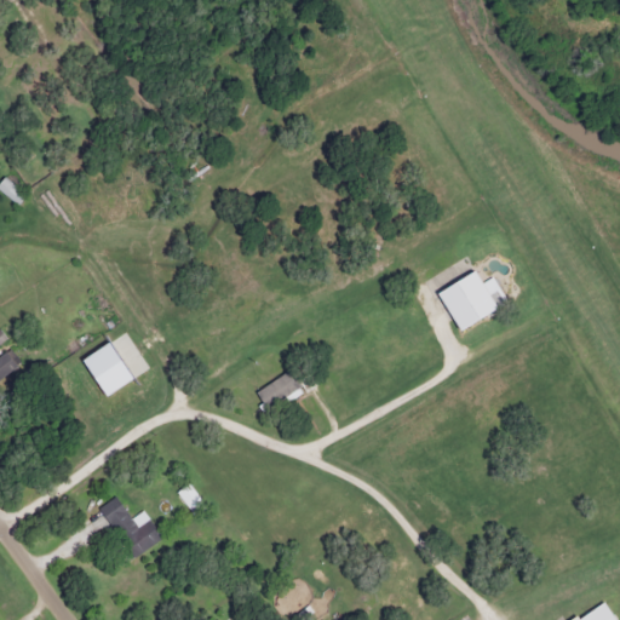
[(0,190),(16,204),(24,194),(3,177),(0,179),(0,190)]
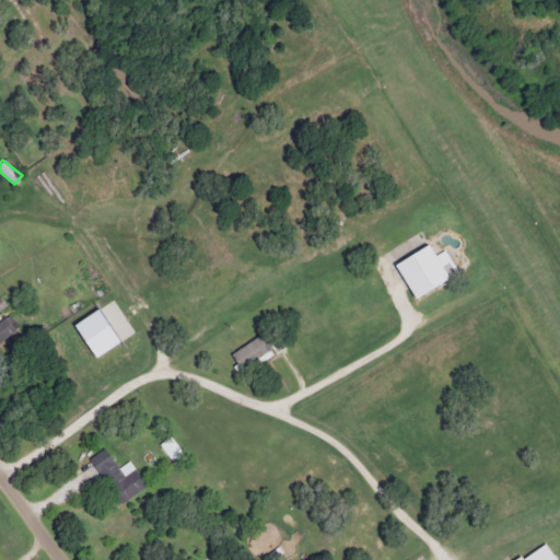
[(448,279),(430,243),(394,261),(412,298),(448,279)]
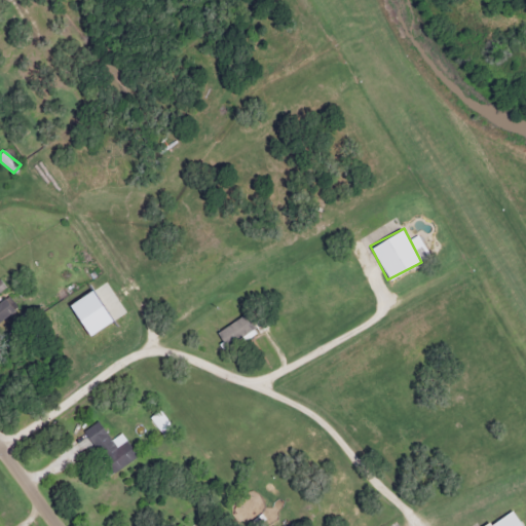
[(0,318),(13,308),(4,296),(0,299),(0,318)]
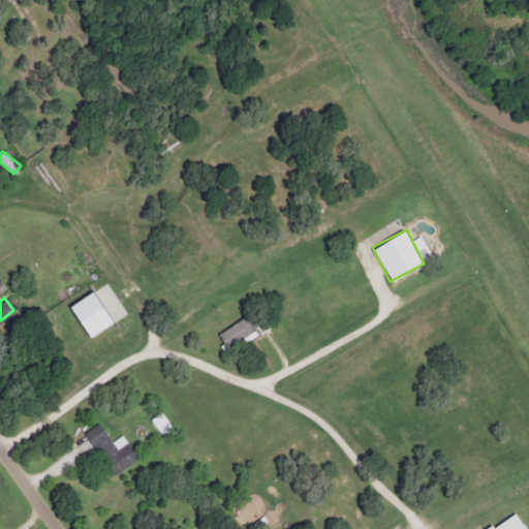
[(255,332),(245,315),(217,333),(227,349),(255,332)]
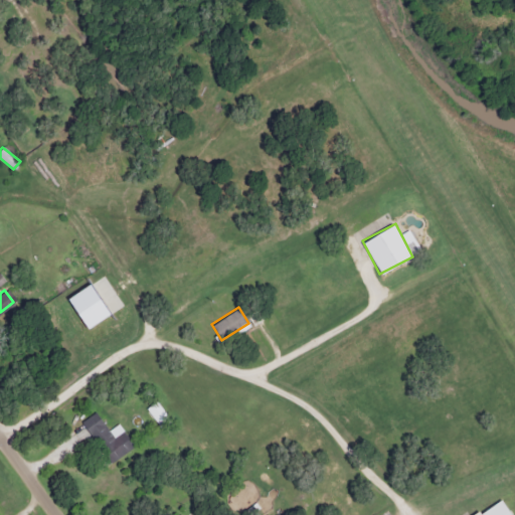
[(166,417),(156,400),(146,407),(156,423),(166,417)]
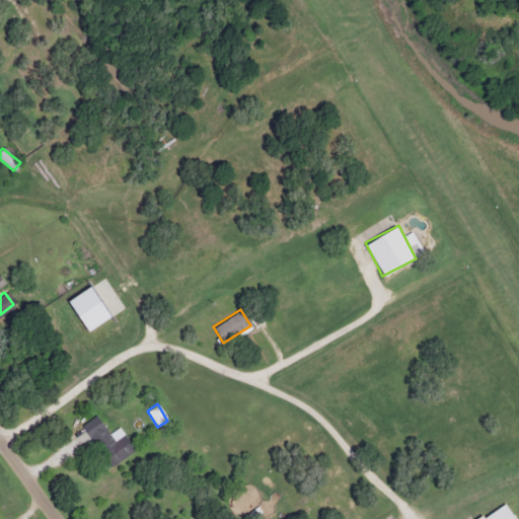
[(119,430),(109,436),(95,415),(82,424),(108,466),(132,451),(119,430)]
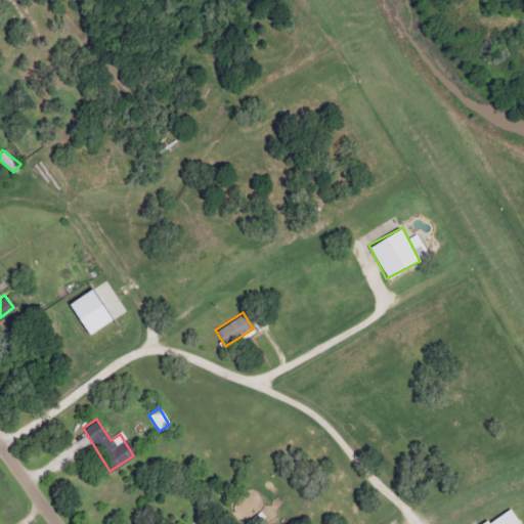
[(485,523),(520,523),(510,508),(485,523)]
